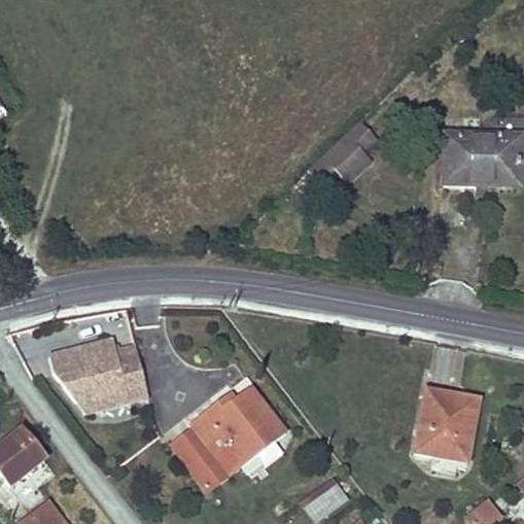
[(361,120),(347,135),(363,151),(378,137),(361,120)]
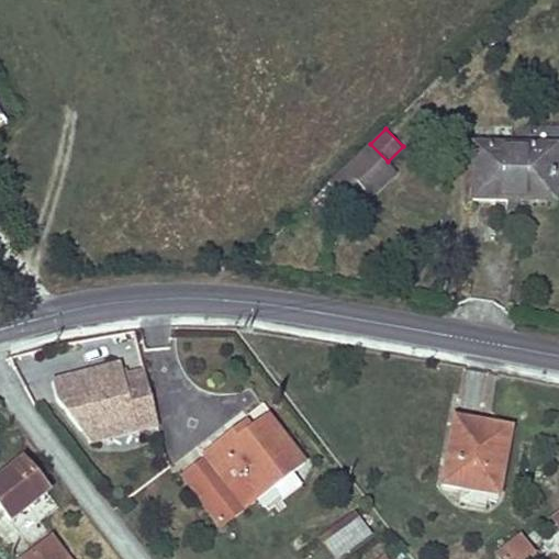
[(370,144),(346,166),(362,185),(372,193),(395,170),(388,161),(370,144)]
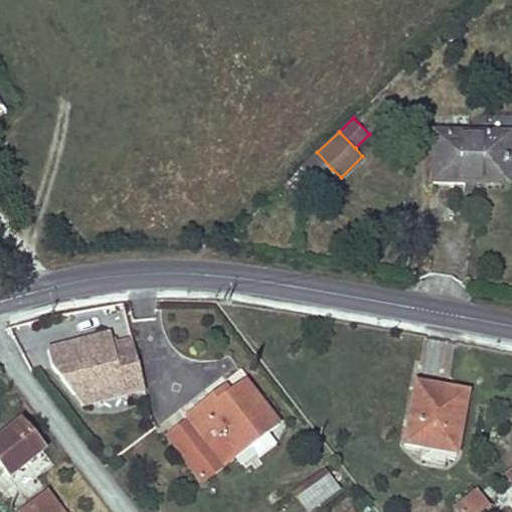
[(436,180),(468,181),(468,172),(511,173),(511,133),(436,133),(436,180)]
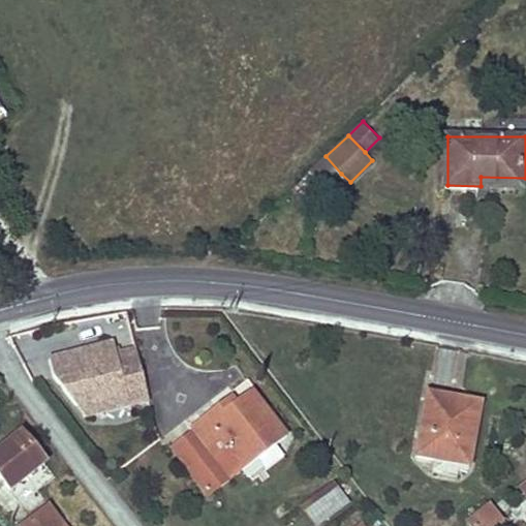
[(326,156),(311,171),(327,187),(341,174),(326,156)]
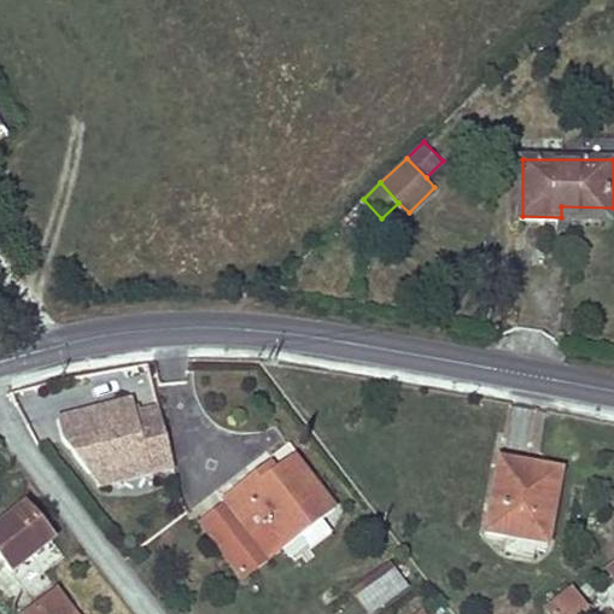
[(561,206),(561,217),(612,218),(613,208),(561,206)]
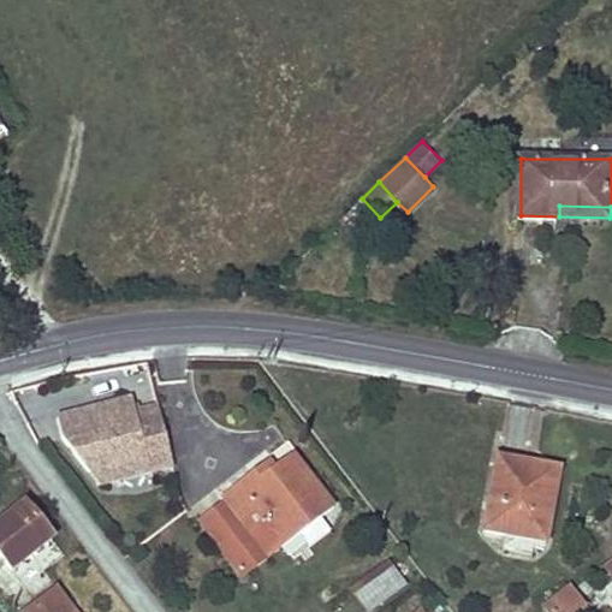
[(177,473),(161,415),(140,421),(137,413),(110,421),(107,415),(60,426),(66,446),(93,479),(107,474),(118,487),(177,473)]
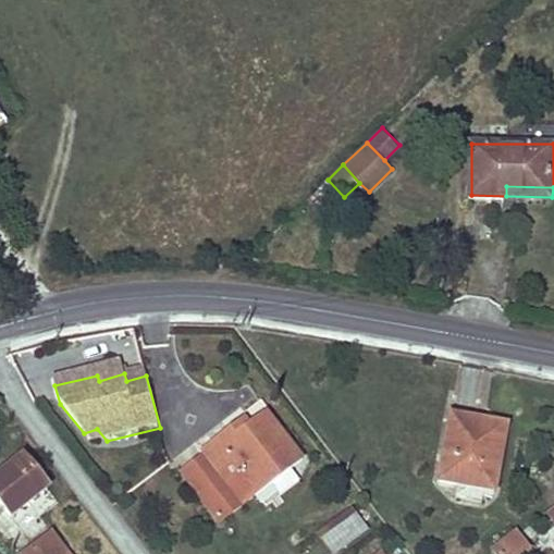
[(237,421),(204,447),(207,451),(234,485),(248,476),(259,490),(305,457),(267,409),(253,420),(243,428),(237,421)]
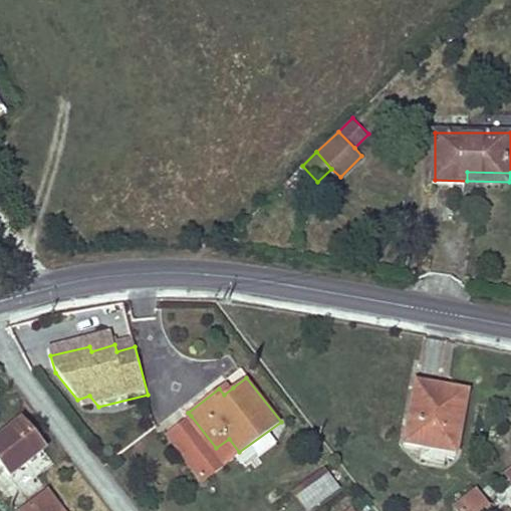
[(467,398),(438,393),(441,382),(418,378),(407,441),(457,450),(467,398)]
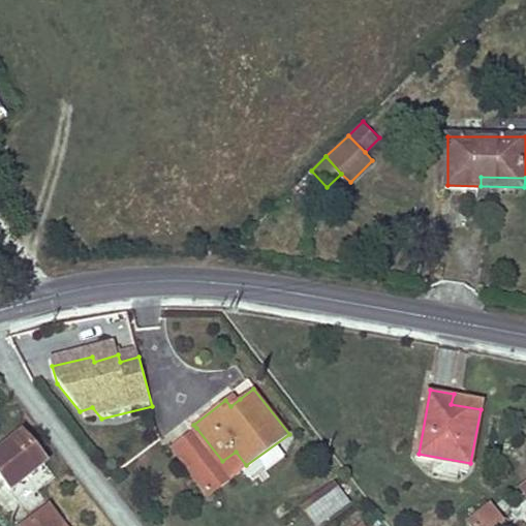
[(235,394),(225,400),(230,406),(240,399),(235,394)]
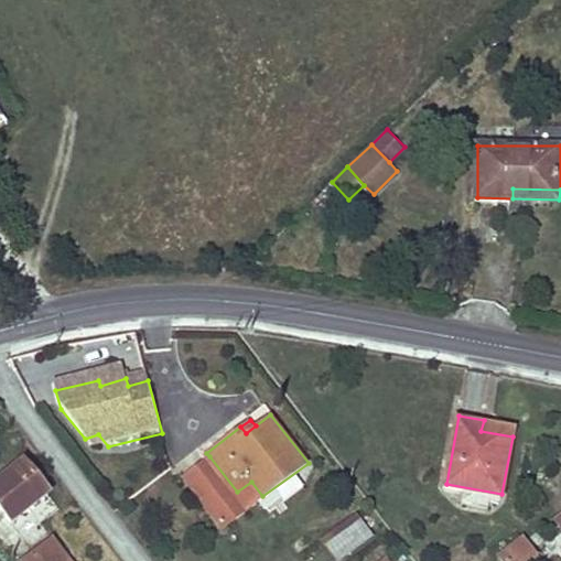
[(484,420),(481,431),(513,437),(515,427),(484,420)]
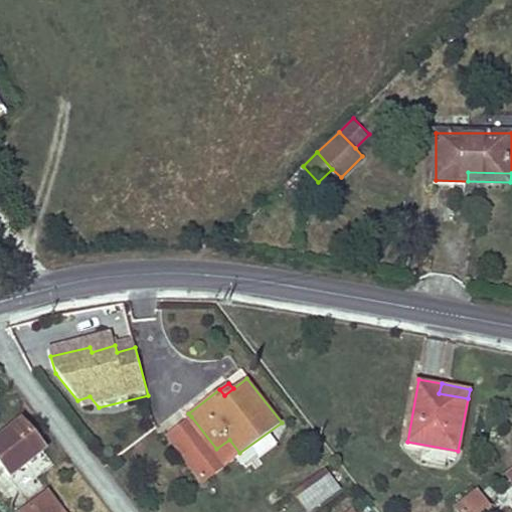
[(99,407),(90,396),(77,400),(87,411),(99,407)]
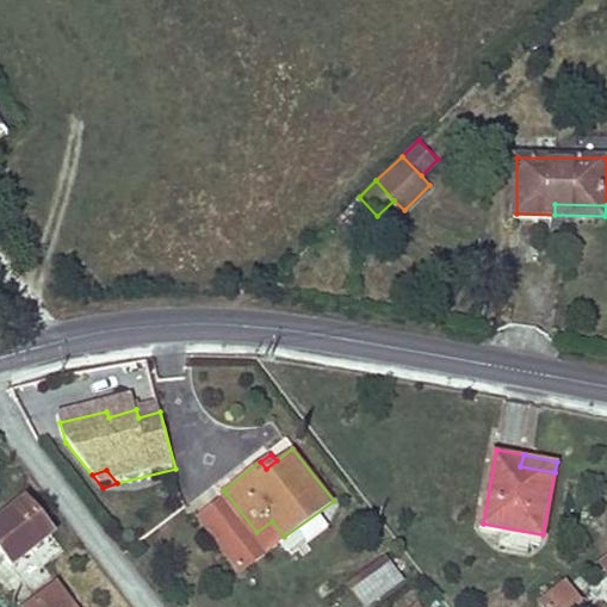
[(256,532),(227,494),(203,513),(245,565),(284,537),(272,521),(256,532)]
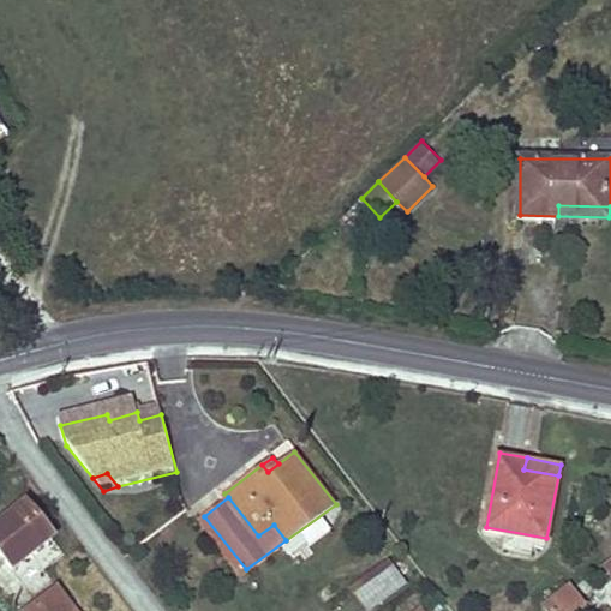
[(28,502),(0,523),(0,549),(13,565),(54,534),(28,502)]
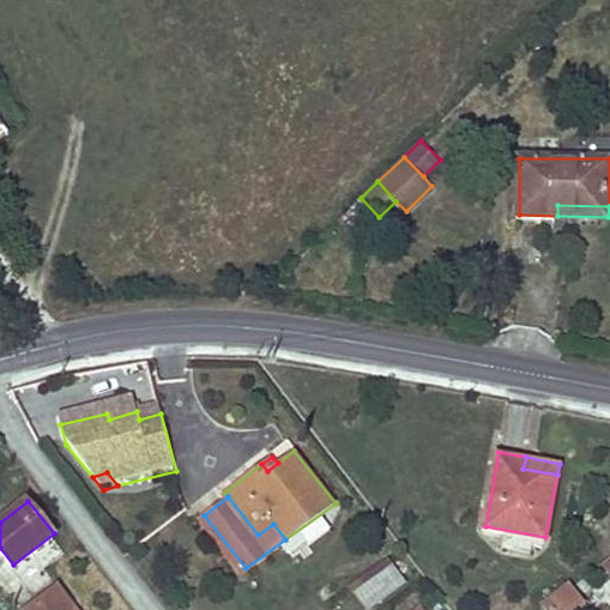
[(322,515),(285,545),(294,556),(331,527),(322,515)]
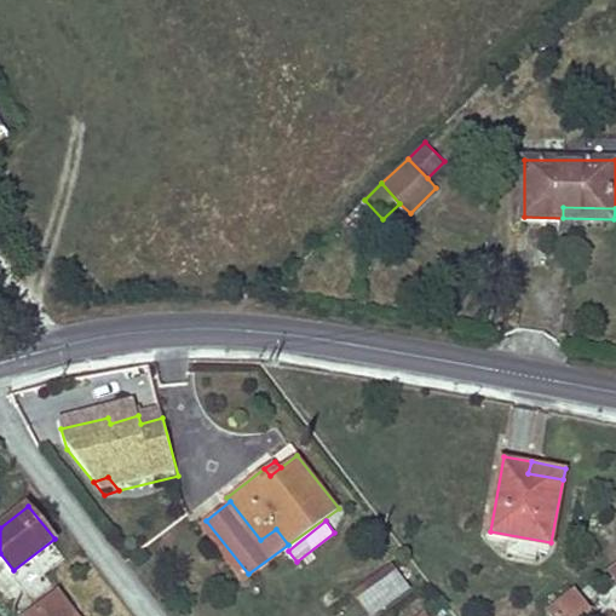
[(401,565),(360,594),(374,615),(415,586),(401,565)]
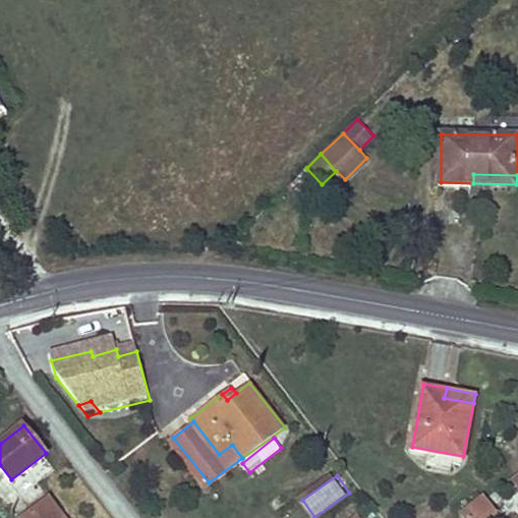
[(501,517),(483,494),(460,511),(465,517),(501,517)]
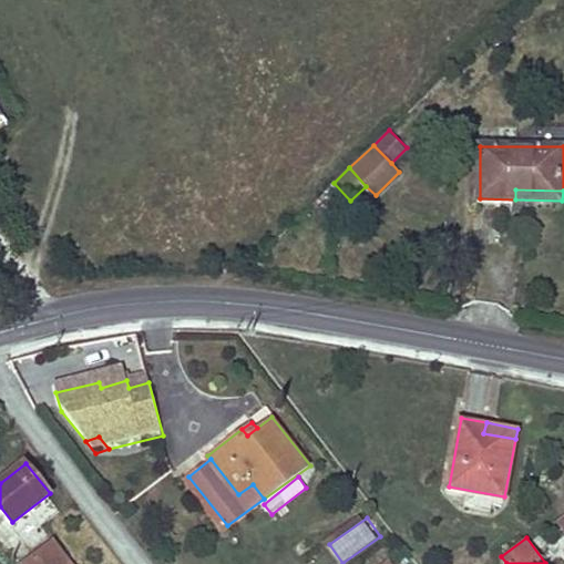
[(74,563),(54,540),(22,563),(74,563)]
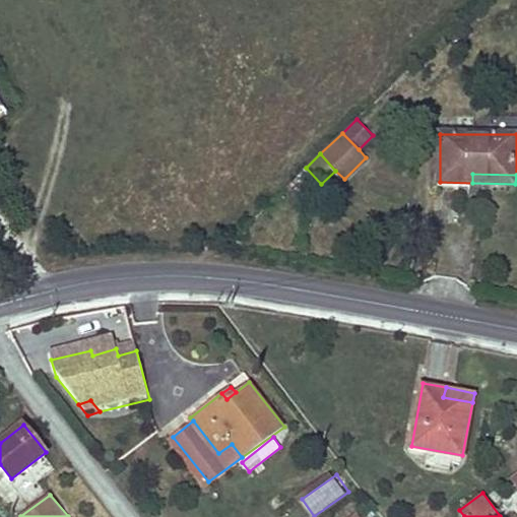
All buildings are outlined.
